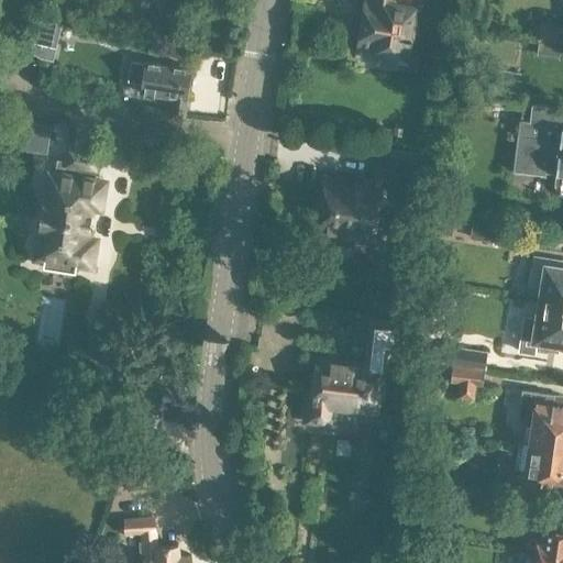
[(409,6),(409,0),(365,0),(359,47),(408,54),(415,7),(409,6)]
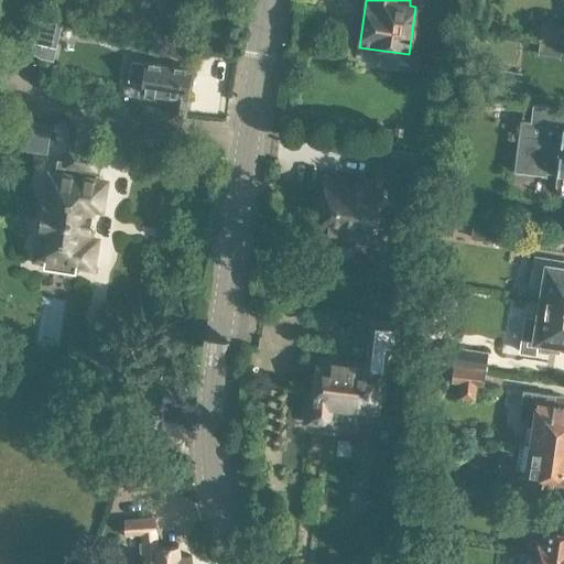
[(56,49),(63,22),(35,17),(30,42),(56,49)]
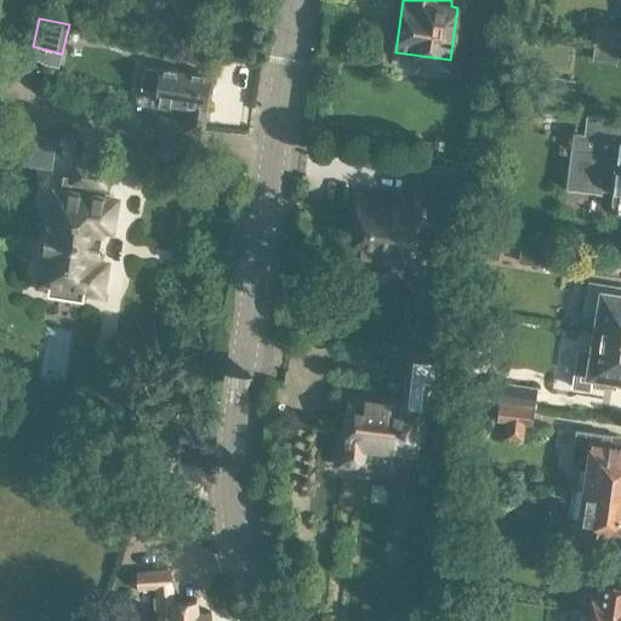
[(620,47),(620,35),(620,29),(596,26),(593,44),(620,47)]
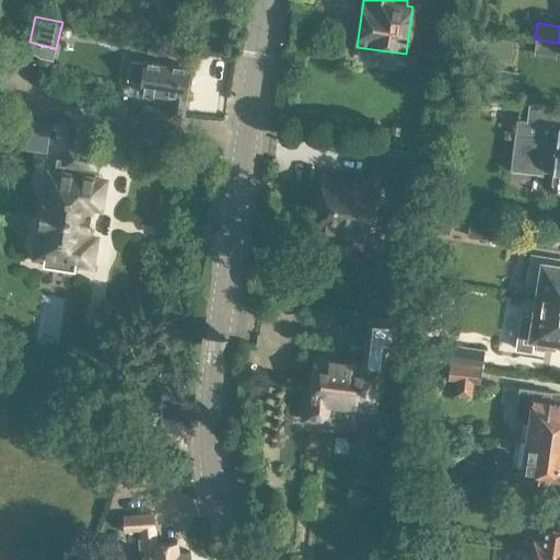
[(184,118),(191,68),(142,61),(140,80),(156,82),(155,94),(171,97),(168,116),(184,118)]
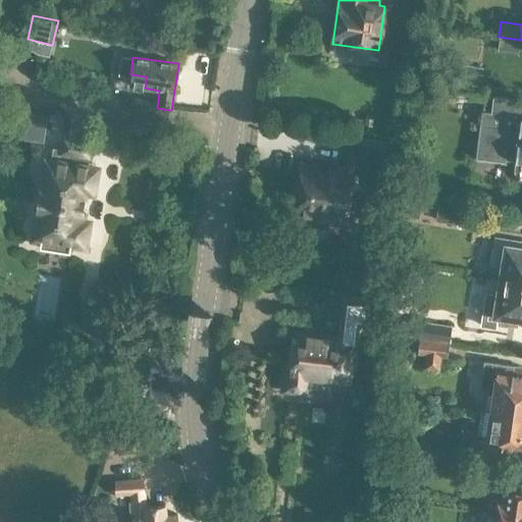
[(454,63),(450,86),(477,91),(481,68),(454,63)]
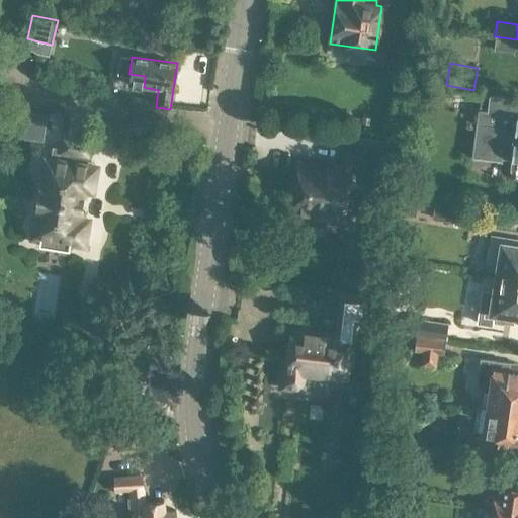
[(488,111),(479,110),(472,157),(512,162),(511,170),(516,176),(517,175),(517,97),(490,94),(488,111)]
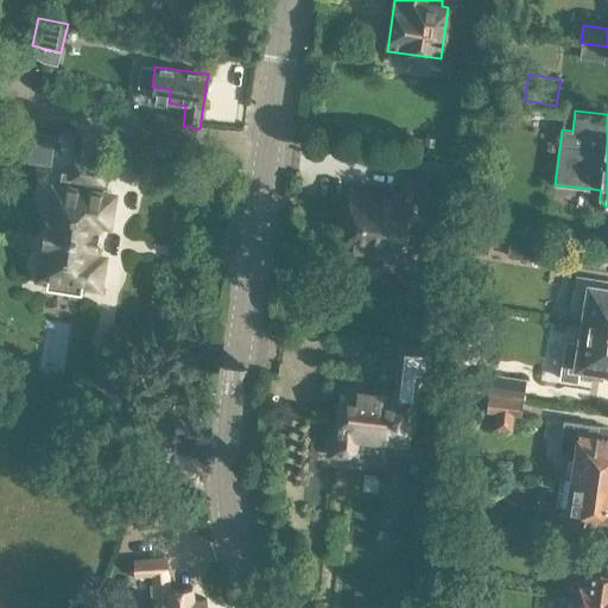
[(106,221),(109,197),(99,195),(103,165),(78,162),(76,173),(64,171),(62,189),(55,189),(55,194),(50,195),(49,203),(52,208),(51,219),(46,219),(43,244),(48,244),(46,255),(40,257),(39,266),(44,270),(43,274),(48,276),(46,287),(82,292),(83,280),(96,283),(100,259),(89,258),(95,219),(106,221)]
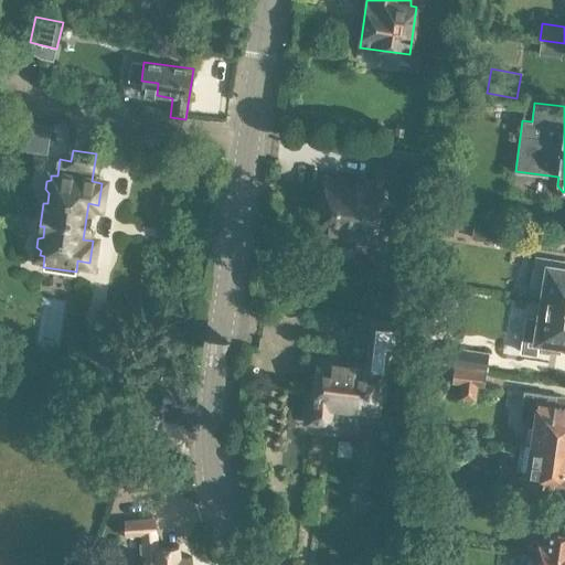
[(398,178),(401,161),(374,158),(371,182),(327,177),(320,233),(375,241),(380,209),(394,211),(397,190),(395,190),(397,178),(398,178)]
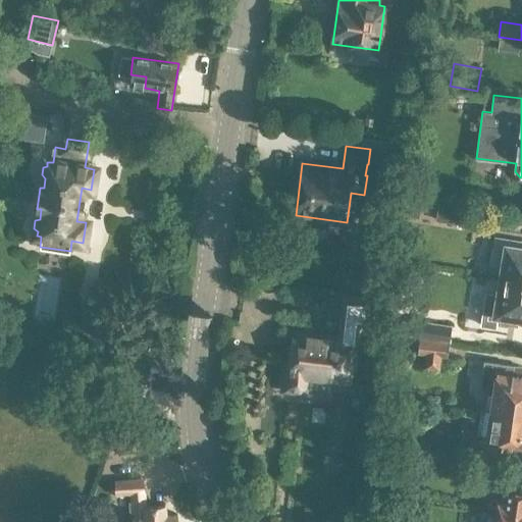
[(421,201),(405,199),(402,215),(419,218),(421,201)]
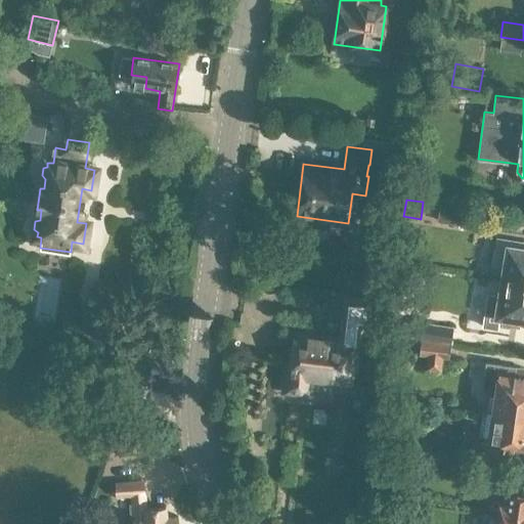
[(523,242),(495,237),(494,246),(493,246),(490,266),(506,269),(504,281),(523,285),(523,242)]
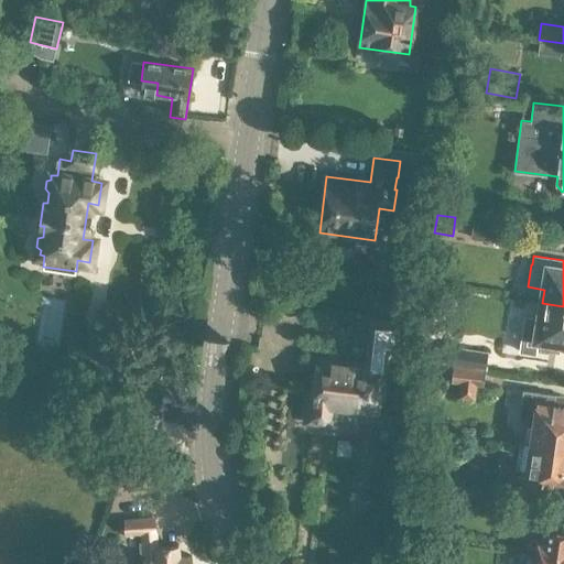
[(394,279),(393,291),(407,292),(408,280),(394,279)]
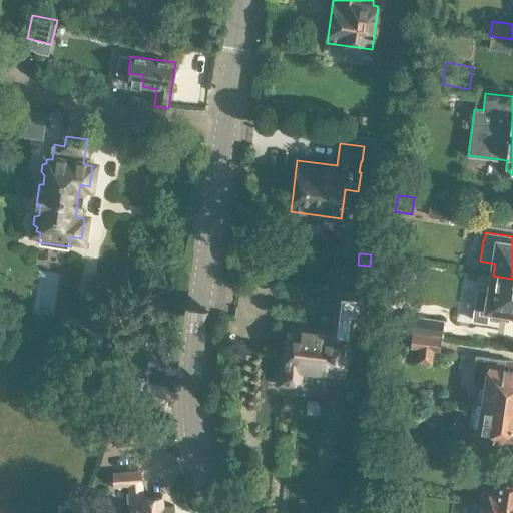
[(0,298),(8,280),(0,276),(0,298)]
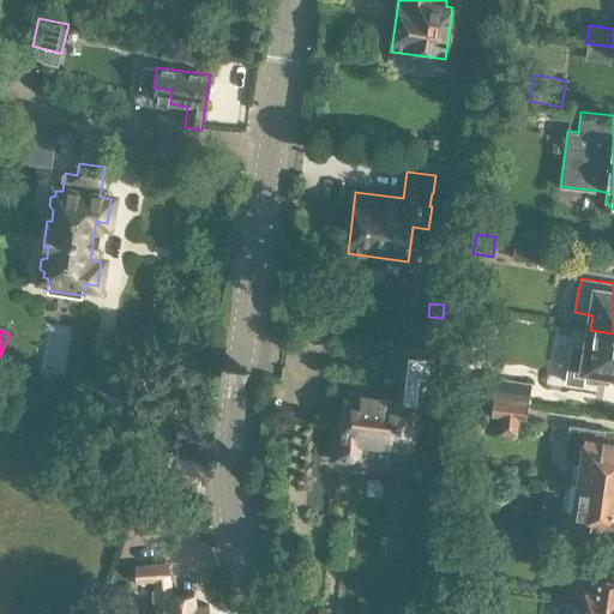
[(613,333),(590,330),(582,379),(606,383),(608,373),(613,374),(613,333)]
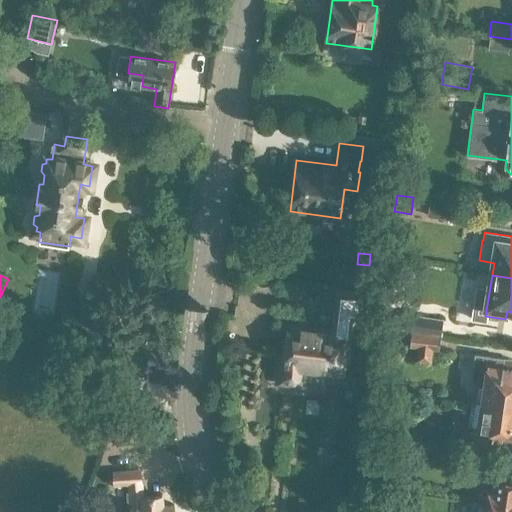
[(368,324),(372,295),(339,291),(335,332),(301,329),(301,325),(288,323),(284,358),(280,358),(276,383),(305,387),(307,370),(345,374),(351,322),(364,324),(368,324)]
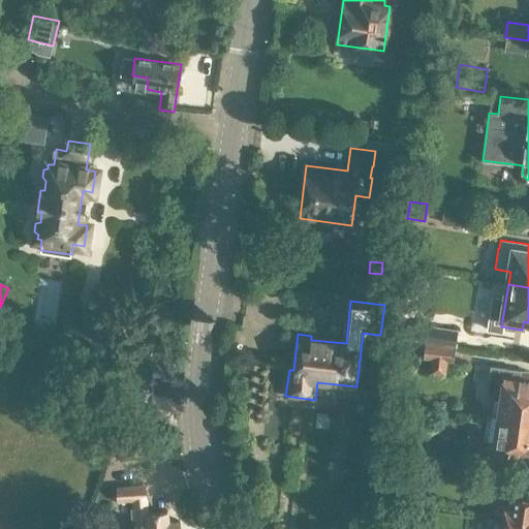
[(415,341),(425,342),(427,330),(417,329),(415,341)]
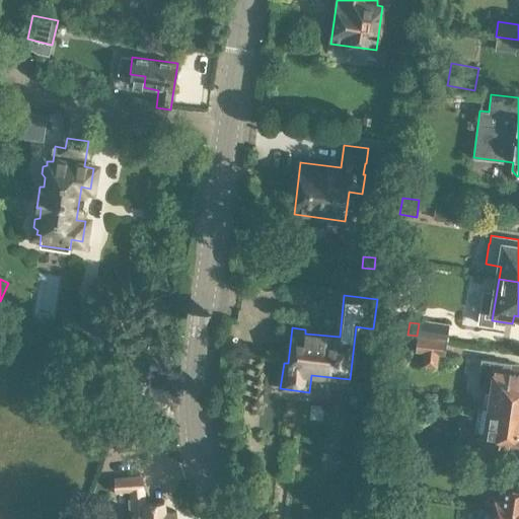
[(422,337),(448,340),(449,326),(423,323),(422,337)]
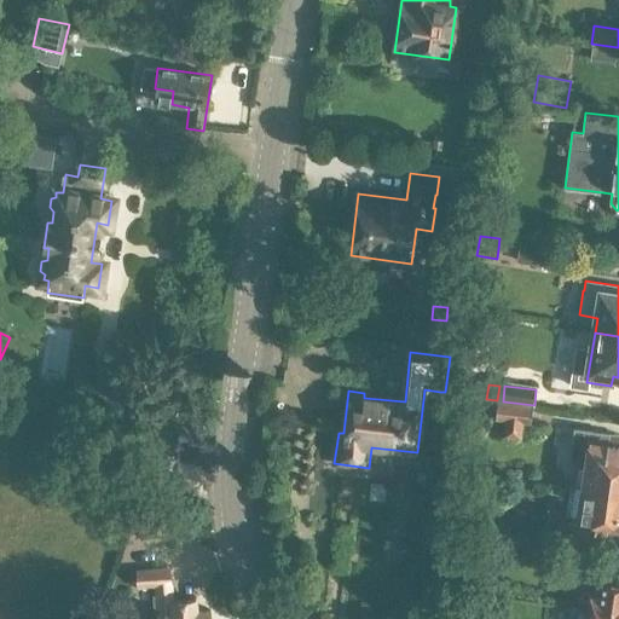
[(472,414),(482,415),(485,399),(473,398),(472,414)]
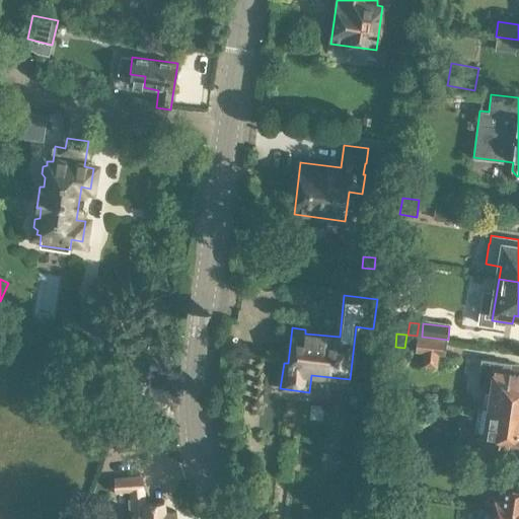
[(447,343),(448,340),(422,337),(421,338),(418,338),(416,353),(423,354),(421,368),(436,369),(438,356),(444,357),(445,343),(447,343)]
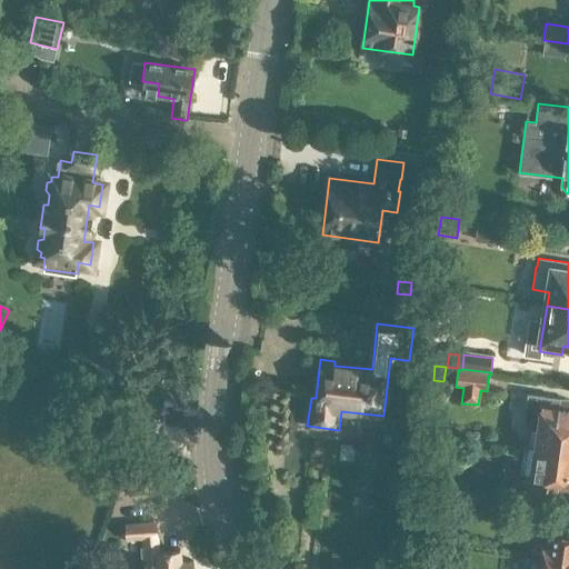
[(528,426),(525,447),(568,452),(568,409),(563,409),(566,399),(529,393),(525,421),(528,426)]
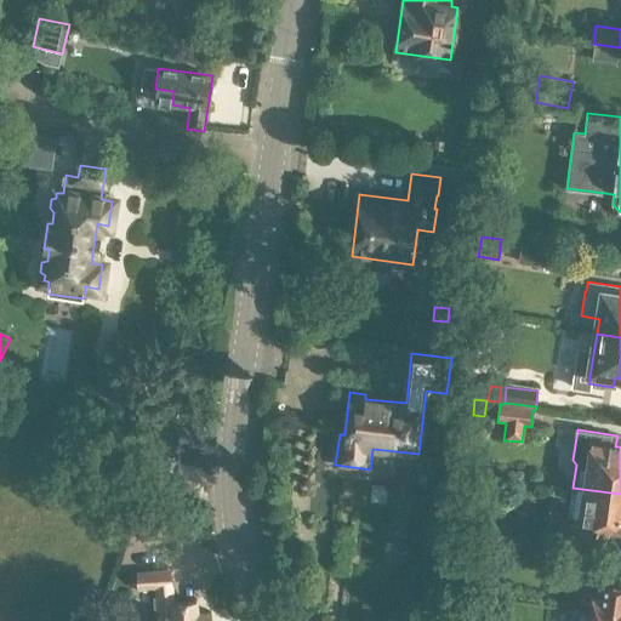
[(563,519),(560,533),(614,540),(615,534),(620,534),(620,494),(573,488),(571,488),(568,516),(563,519)]
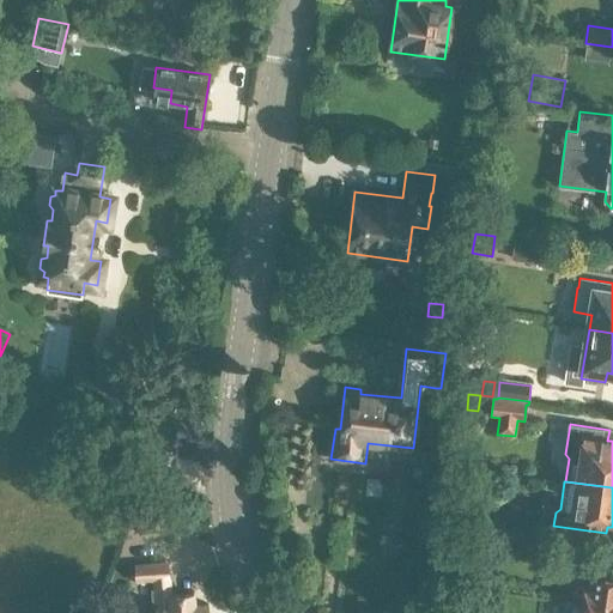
[(149,493),(135,501),(150,525),(163,517),(149,493)]
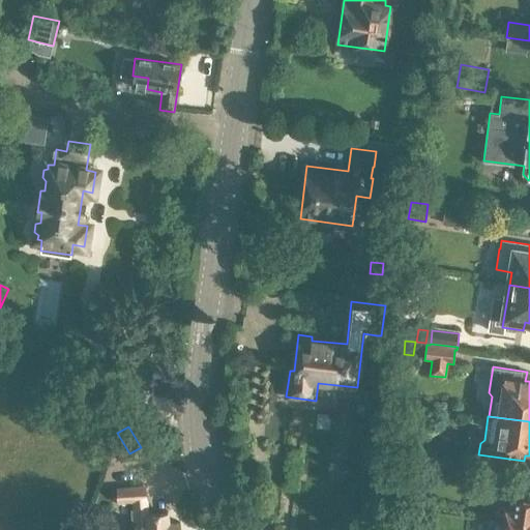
[(177,529),(177,523),(169,523),(168,513),(148,516),(145,486),(118,488),(119,501),(136,500),(138,529),(177,529)]
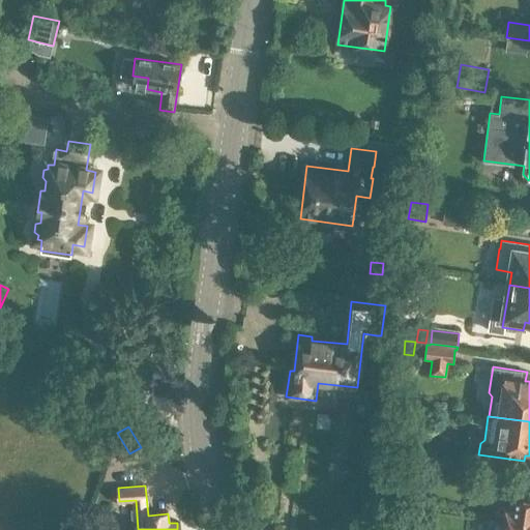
[(503,521),(529,525),(529,496),(507,493),(497,491),(496,504),(505,506),(503,521)]
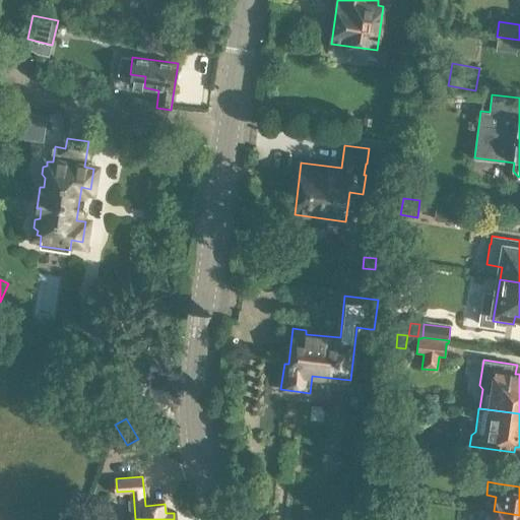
[(519,519),(519,515),(494,511),(492,519),(519,519)]
